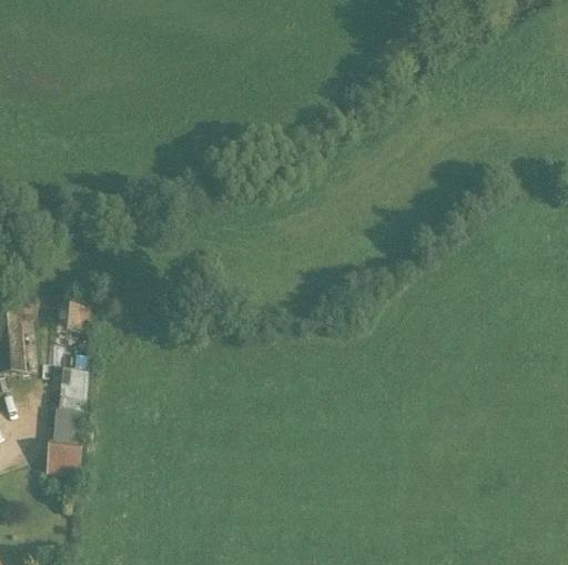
[(91,306),(61,309),(62,331),(92,330),(91,306)]
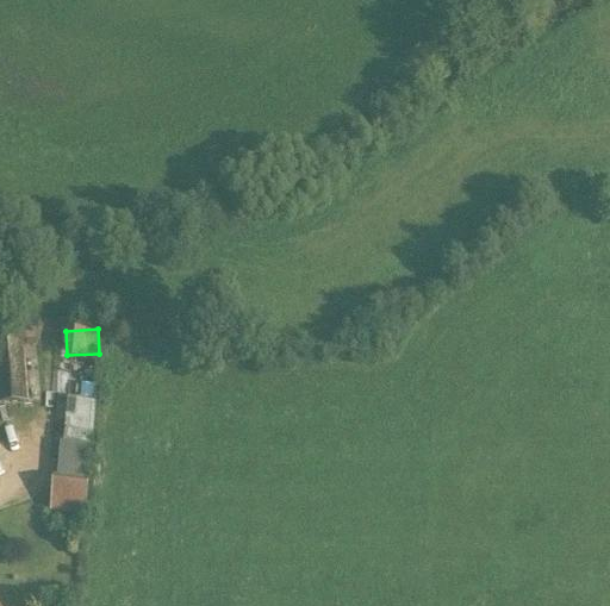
[(0,338),(0,400),(26,399),(23,337),(0,338)]
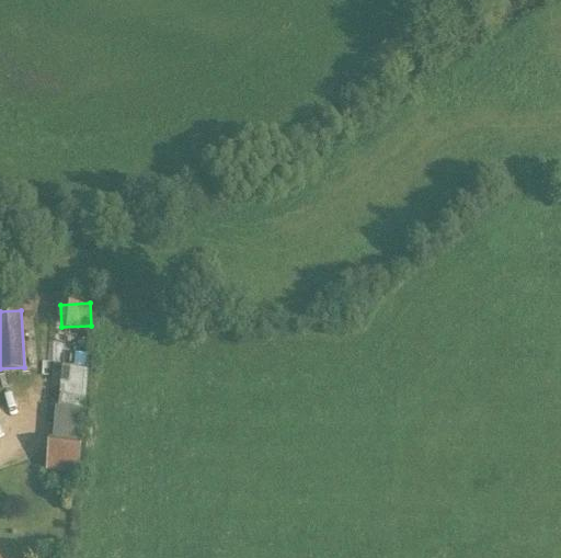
[(58,401),(86,401),(87,364),(59,363),(58,401)]
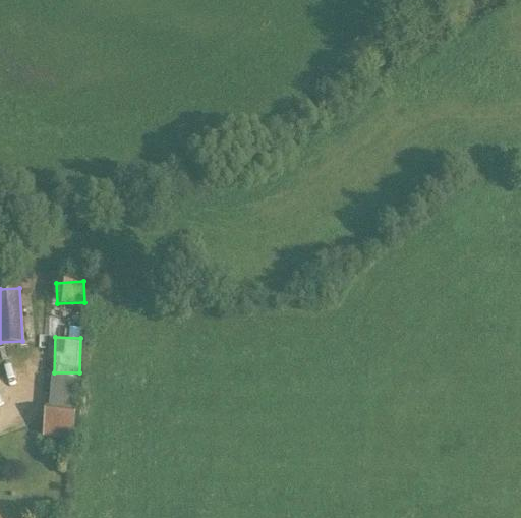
[(50,377),(48,406),(73,407),(75,380),(50,377)]
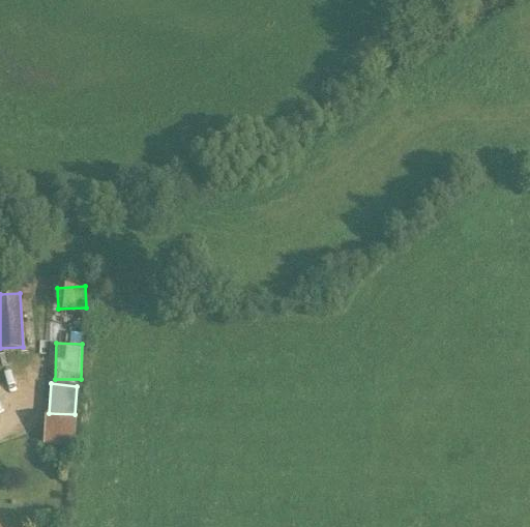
[(75,414),(49,413),(45,413),(42,444),(65,446),(64,455),(71,455),(72,446),(74,446),(76,414),(75,414)]
